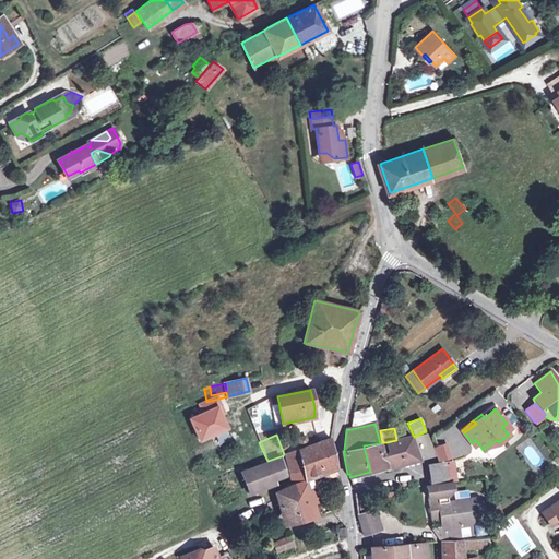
[(290,448),(287,439),(286,436),(280,439),(284,451),(290,448)]
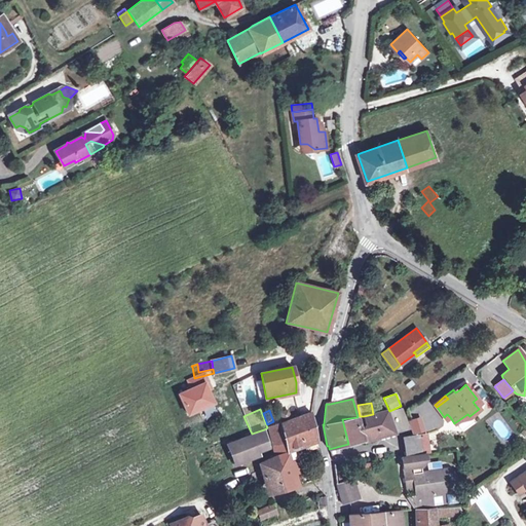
[(277,410),(270,413),(273,421),(274,424),(280,421),(283,421),(277,410)]
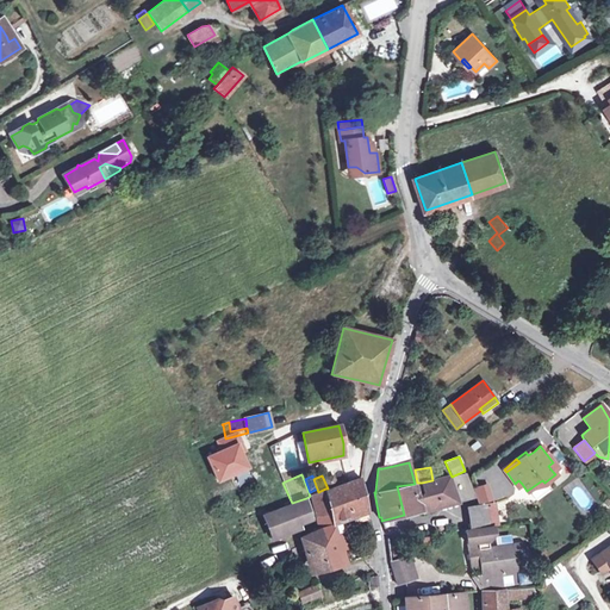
[(325,478),(329,487),(336,485),(332,475),(325,478)]
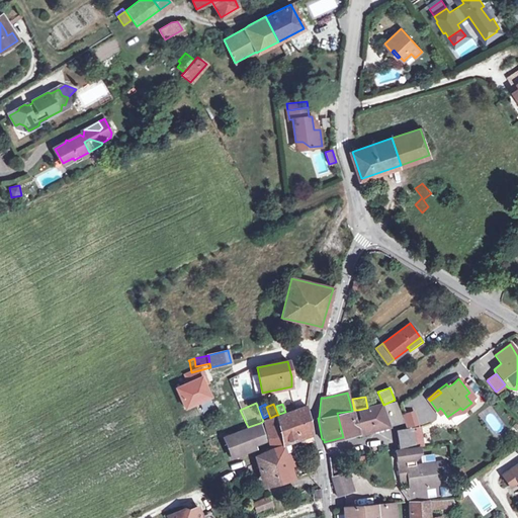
[(394,404),(379,406),(367,408),(358,410),(360,417),(357,420),(355,421),(352,411),(337,413),(343,437),(357,433),(386,425),(402,423),(394,404)]
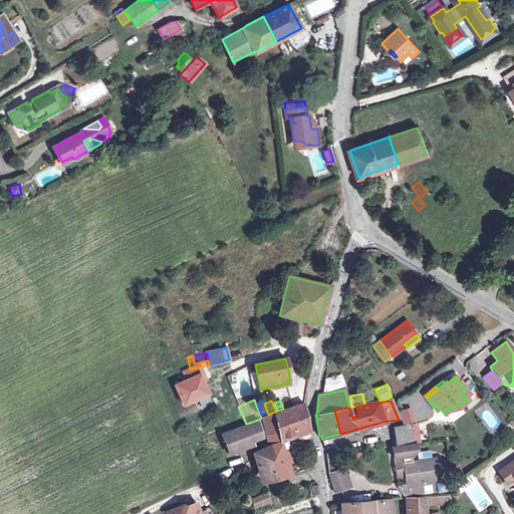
[(282,439),(288,437),(309,430),(303,402),(283,409),(277,411),(276,412),(274,412),(279,432),(281,440),(282,440),(282,439)]
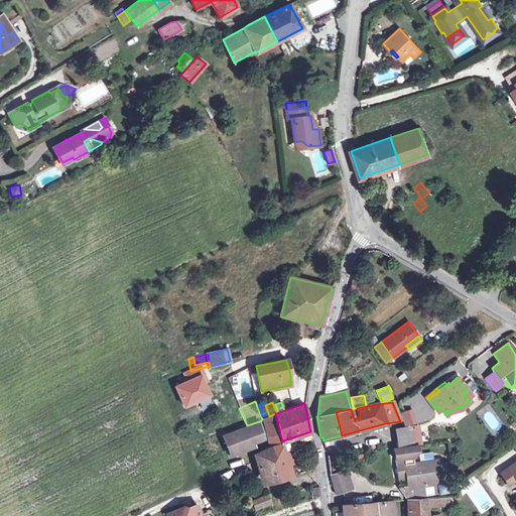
[(415,422),(411,410),(401,414),(405,426),(415,422)]
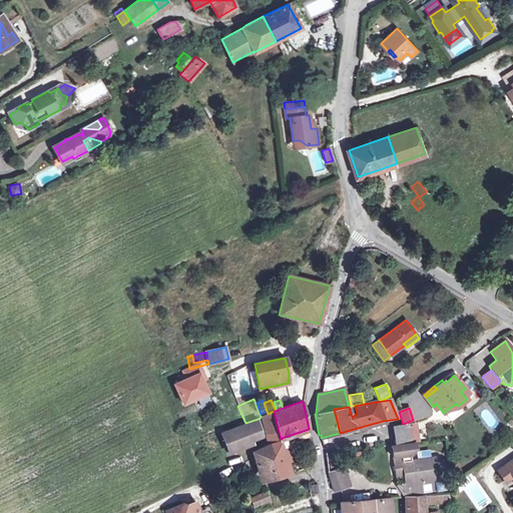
[(264,416),(268,434),(279,431),(274,411),(268,414),(264,416)]
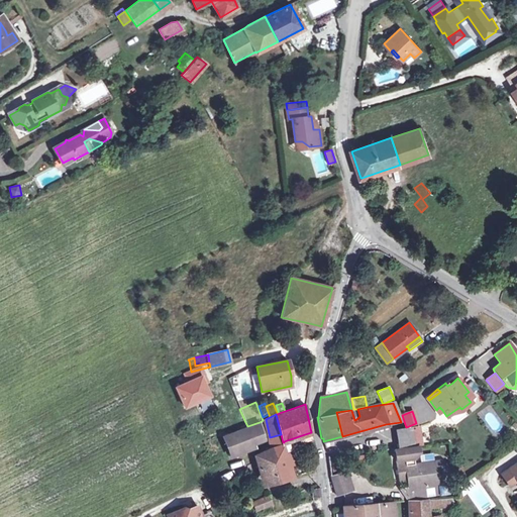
[(232,424),(235,431),(247,426),(244,420),(232,424)]
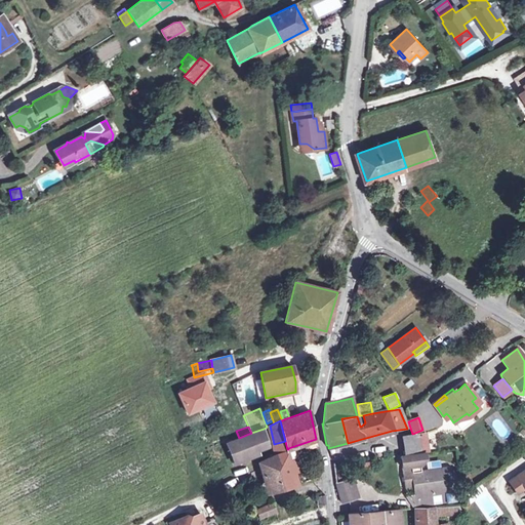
[(251,433),(239,438),(227,443),(234,462),(259,453),(257,449),(267,446),(264,429),(251,433)]
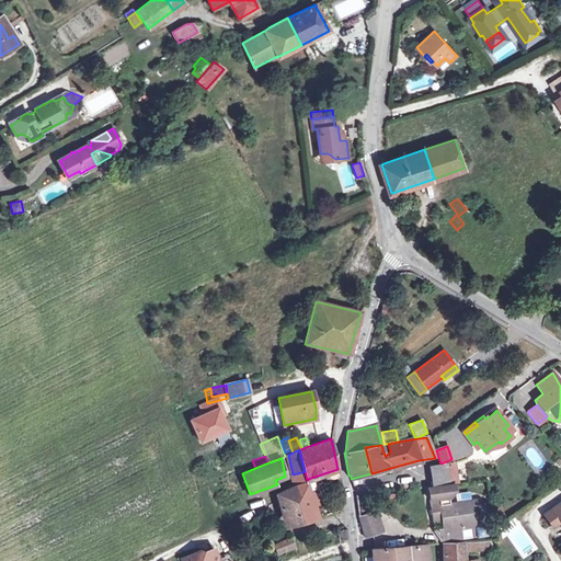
[(434,484),(448,482),(447,473),(446,465),(432,467),(433,473),(434,484)]
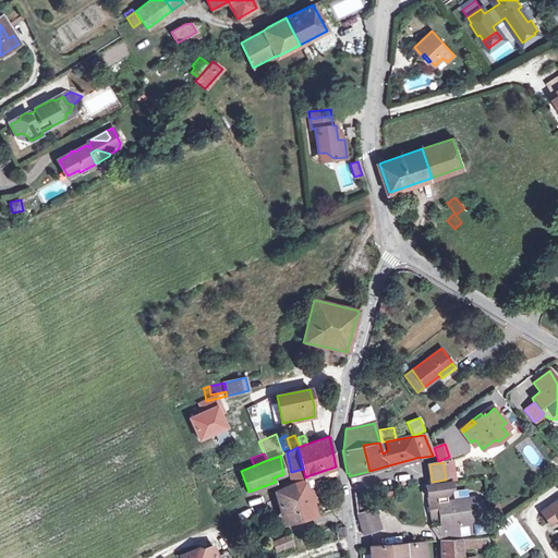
[(291,472),(293,483),(302,518),(316,513),(312,500),(318,499),(314,486),(308,488),(306,477),(305,477),(303,469),(291,472)]
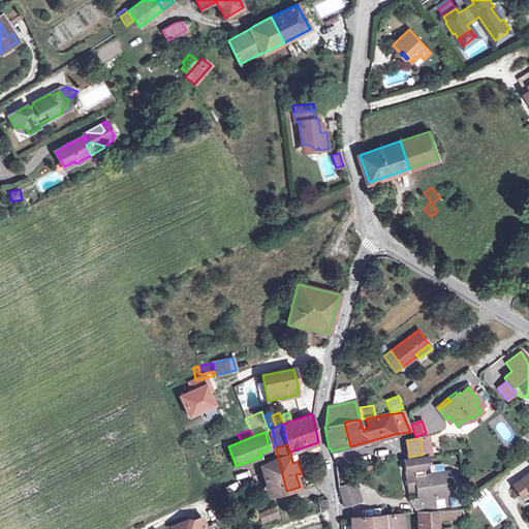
[(290,452),(292,463),(298,461),(300,461),(297,449),(290,452)]
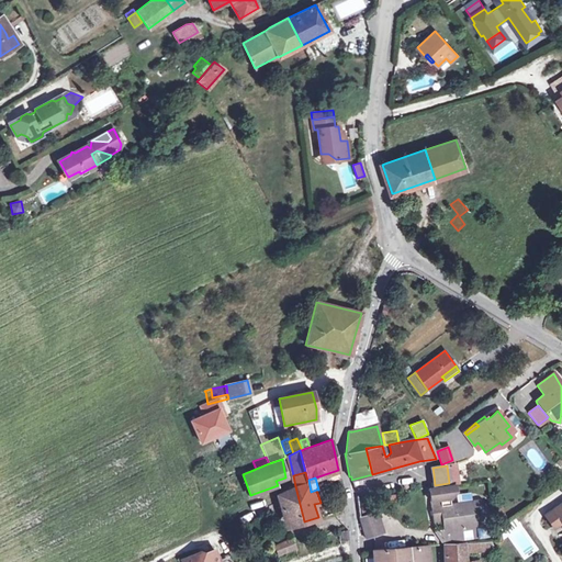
[(440,537),(441,541),(462,538),(476,537),(478,538),(487,537),(485,527),(478,528),(476,526),(475,526),(475,518),(479,518),(478,512),(482,510),(481,501),(451,505),(450,498),(456,491),(456,484),(429,487),(434,525),(444,524),(444,529),(442,530),(444,535),(440,537)]
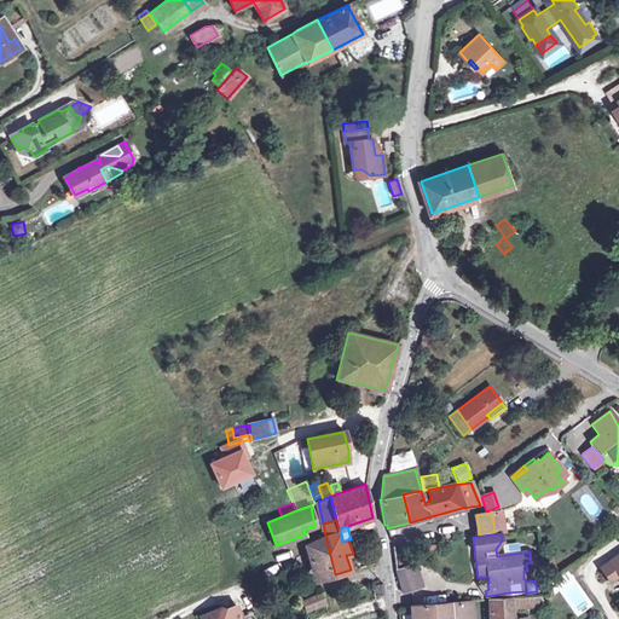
[(322,579),(335,574),(325,536),(318,541),(307,545),(313,571),(319,570),(322,579)]
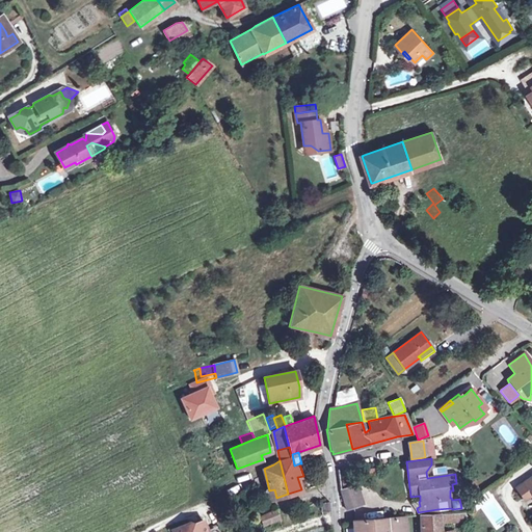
[(525,483),(516,488),(525,499),(531,494),(525,483)]
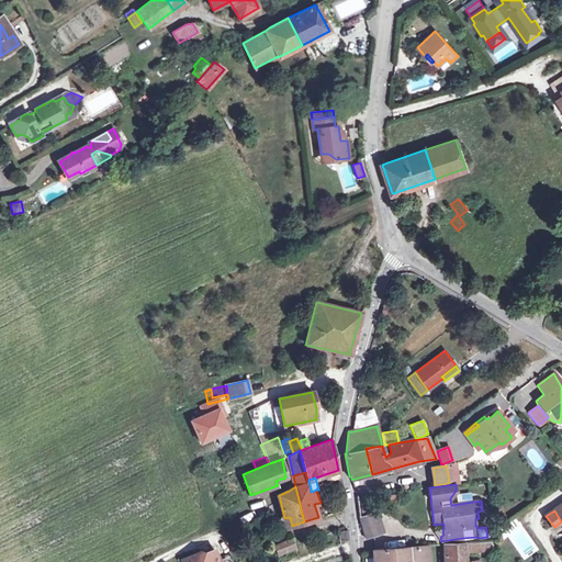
[(359,518),(366,538),(384,532),(378,513),(359,518)]
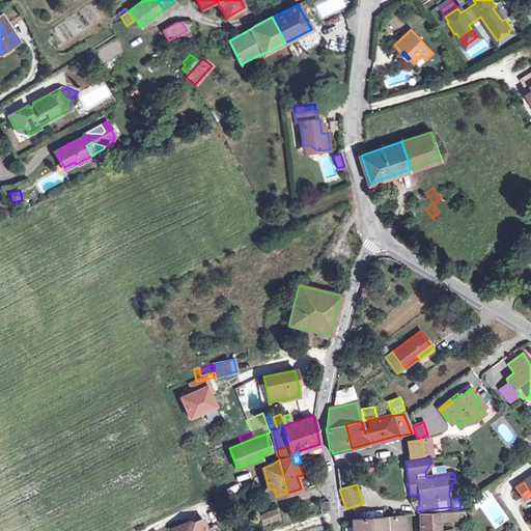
[(259,515),(262,524),(280,518),(276,508),(259,515)]
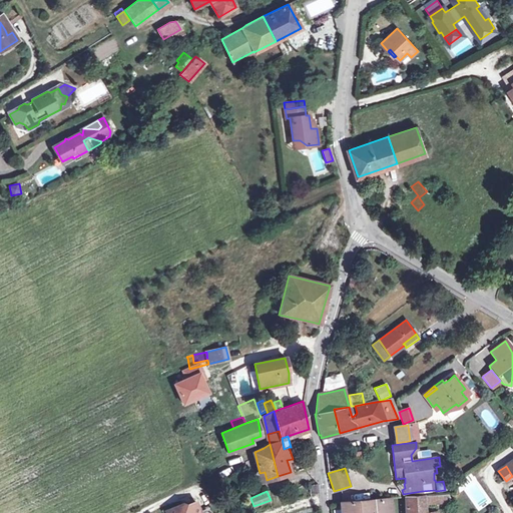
[(424,496),(425,504),(452,502),(448,494),(424,496)]
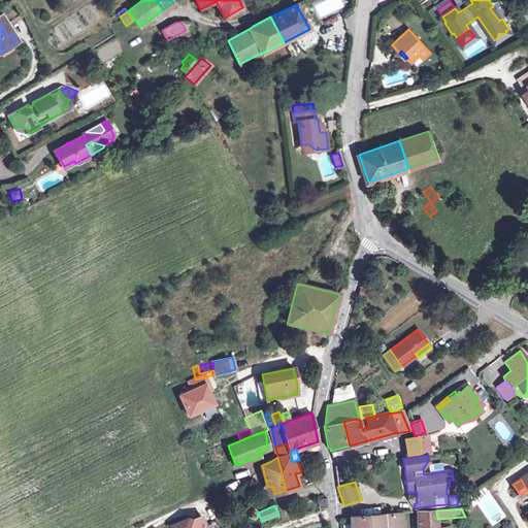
[(441,527),(437,527),(437,519),(436,510),(436,509),(434,509),(417,512),(417,527),(450,527),(441,527)]
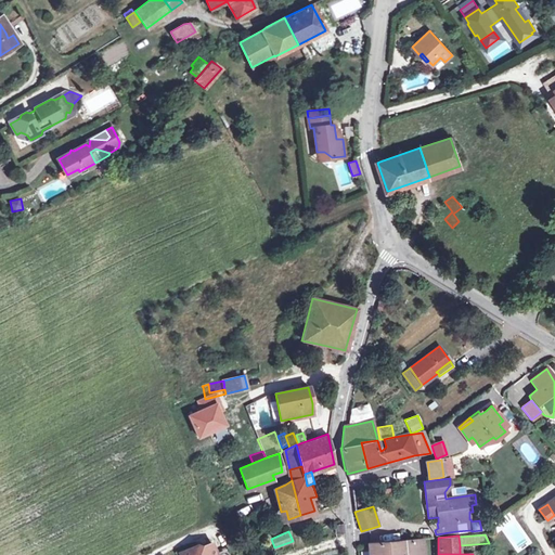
[(424,554),(423,539),(405,540),(405,554),(424,554)]
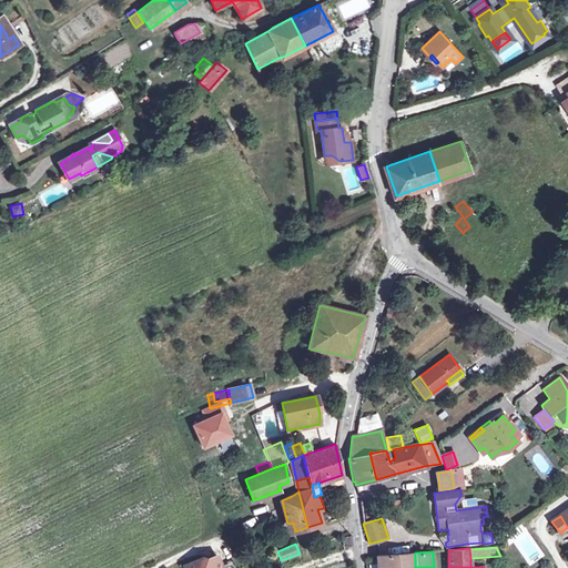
[(415,567),(415,553),(376,556),(377,567),(415,567)]
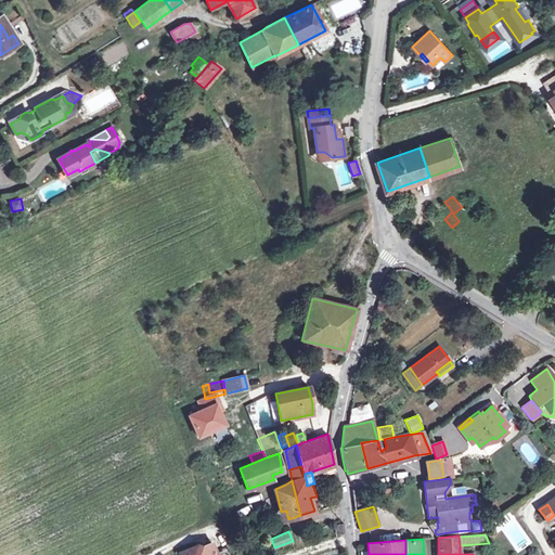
[(197,544),(180,553),(180,554),(217,554),(211,543),(203,547),(197,544)]
